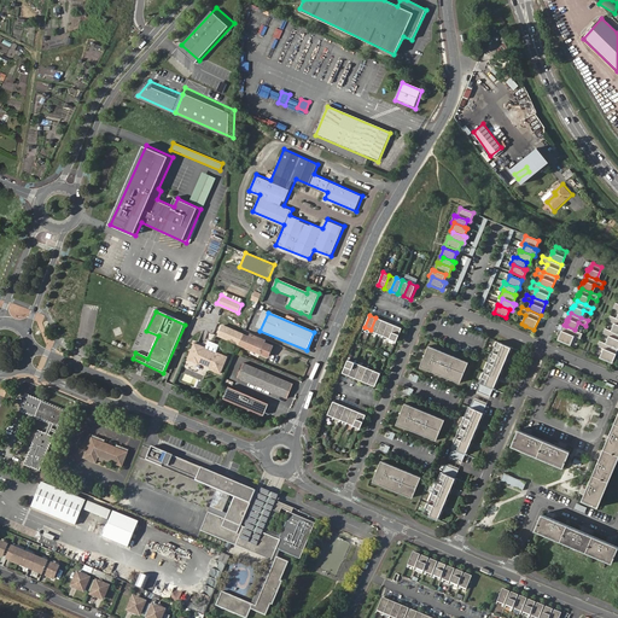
[(383,320),(375,318),(371,330),(378,332),(383,320)]
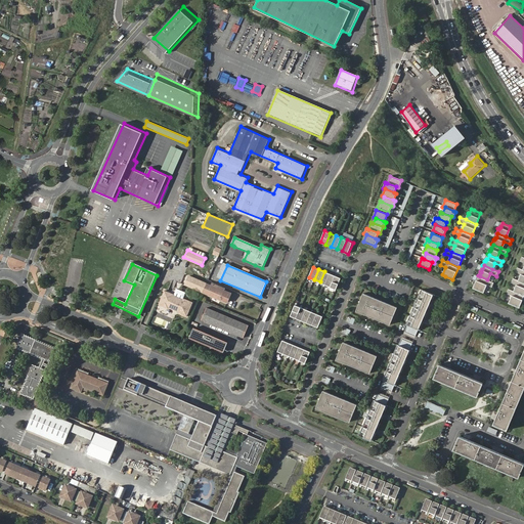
[(330,273),(324,271),(320,281),(325,284),(330,273)]
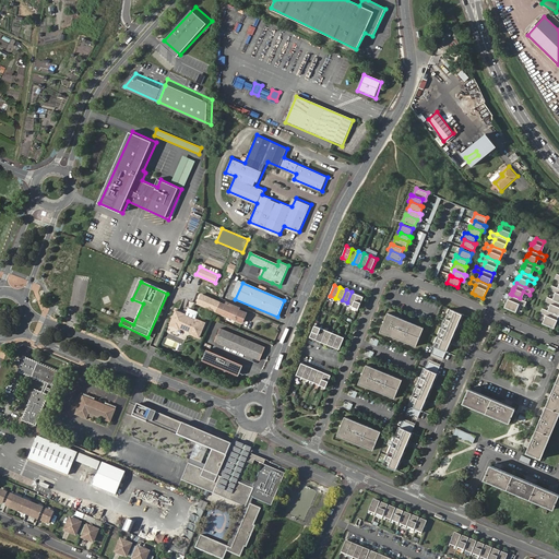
[(358,294),(352,292),(347,302),(354,306),(358,294)]
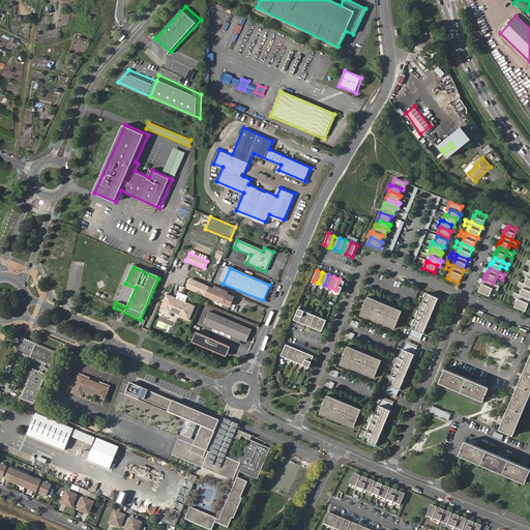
[(345,282),(340,278),(335,290),(341,292),(345,282)]
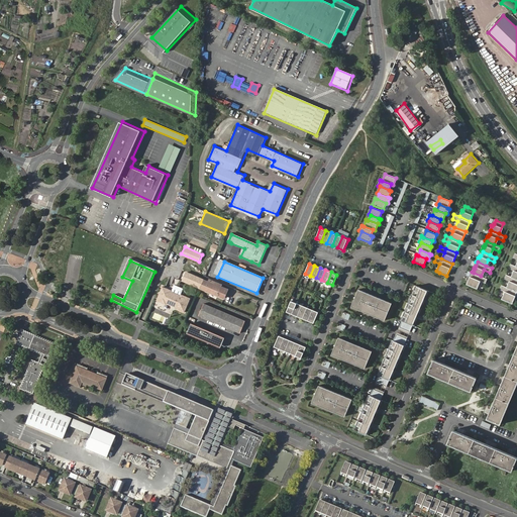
[(200,289),(204,280),(187,273),(183,282),(200,289)]
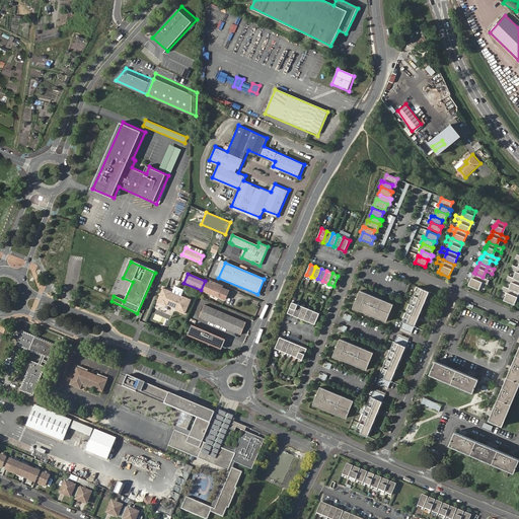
[(483,277),(475,274),(473,278),(472,278),(471,280),(470,280),(468,285),(477,288),(480,281),(488,284),(489,280),(483,277)]
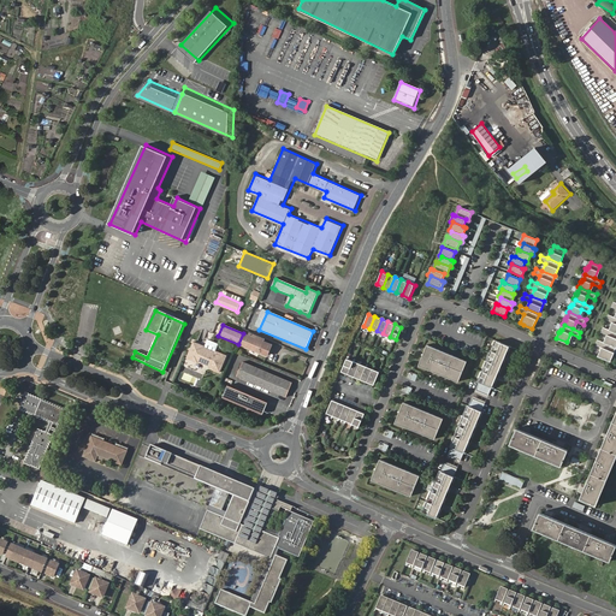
[(615,345),(615,331),(610,329),(604,326),(602,332),(608,335),(604,342),(615,345)]
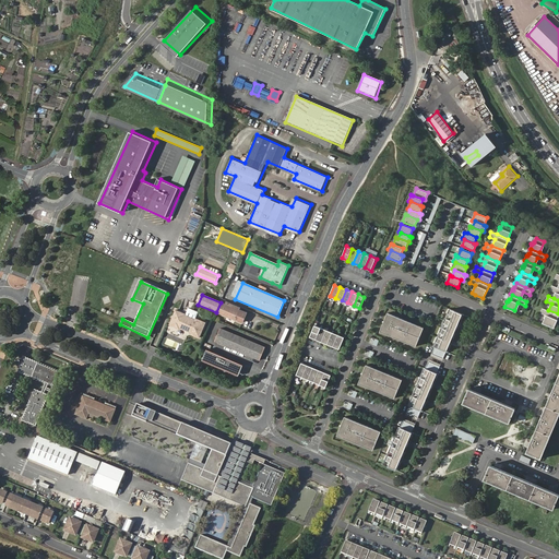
[(247,314),(221,302),(216,312),(242,324),(247,314)]
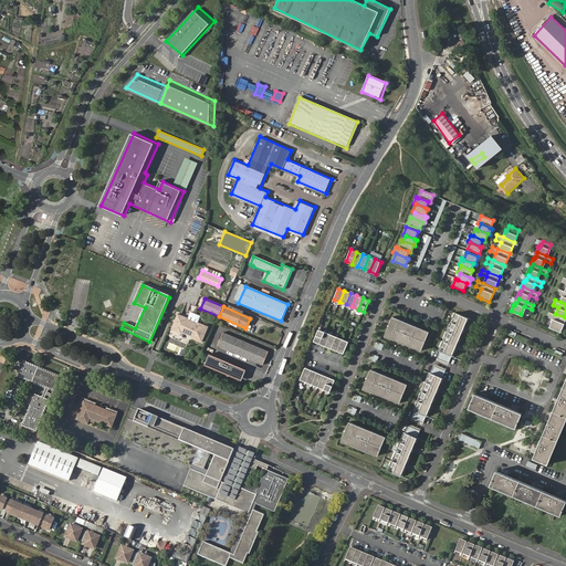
[(194,311),(190,318),(198,323),(201,315),(194,311)]
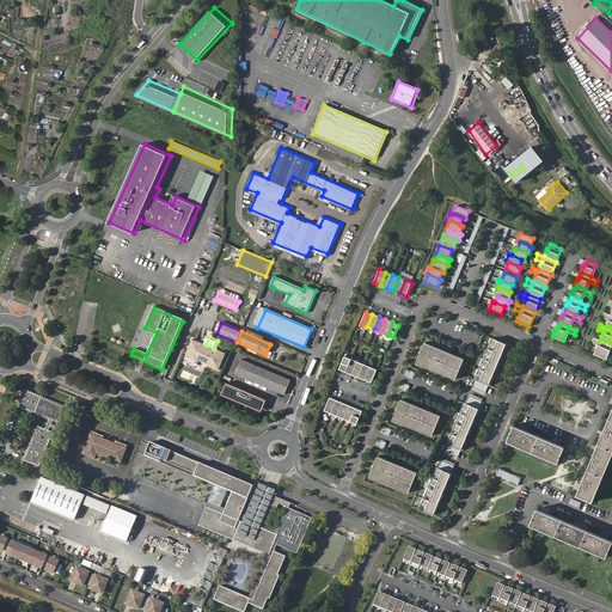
[(607,359),(611,346),(611,343),(600,340),(594,337),(592,342),(599,344),(594,354),(607,359)]
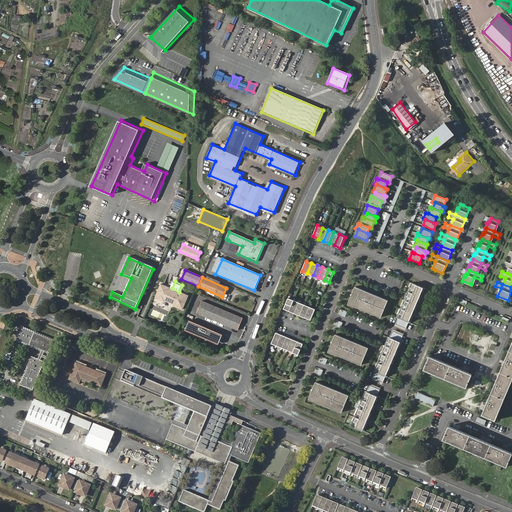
[(163,283),(158,295),(166,299),(167,298),(175,302),(175,303),(184,306),(189,294),(180,291),(180,292),(179,292),(172,288),(171,288),(172,287),(163,283)]
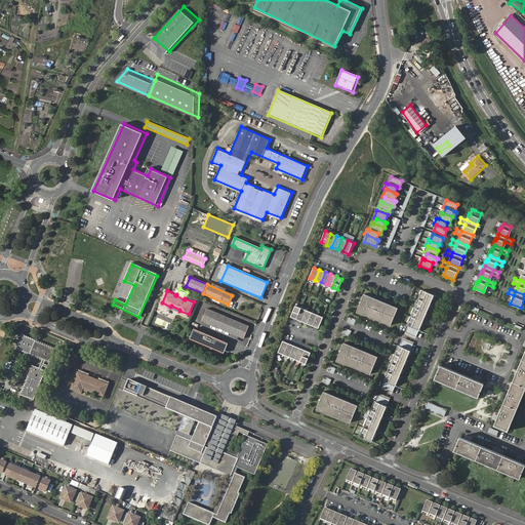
[(417,298),(419,298),(430,304),(434,294),(422,290),(420,294),(419,294),(417,298)]
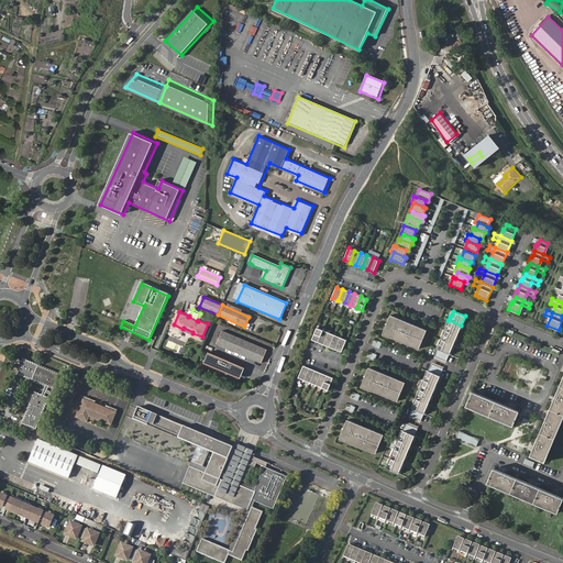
[(427,329),(389,315),(382,333),(419,349),(427,329)]
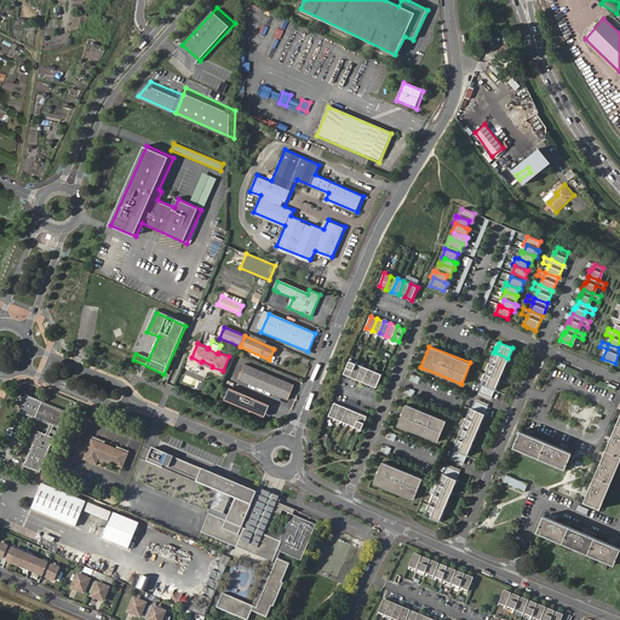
[(491,357),(489,362),(491,363),(504,368),(507,359),(495,352),(493,359),(491,357)]
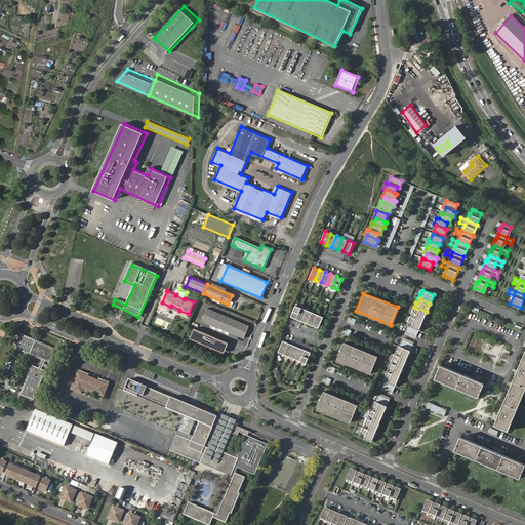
[(300,309),(295,306),(291,317),(296,319),(300,309)]
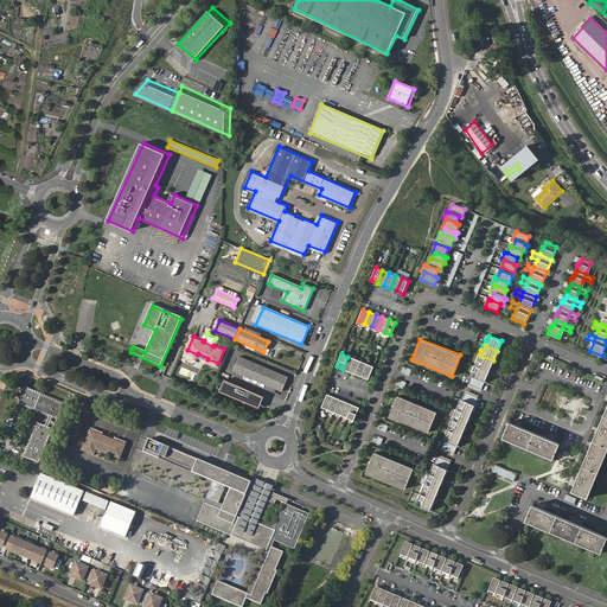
[(232,369),(281,390),(287,376),(240,356),(232,369)]
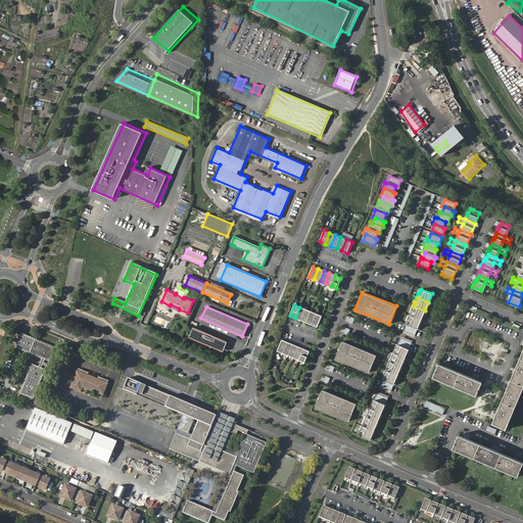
[(409,315),(411,316),(421,320),(425,311),(414,306),(412,312),(411,311),(409,315)]
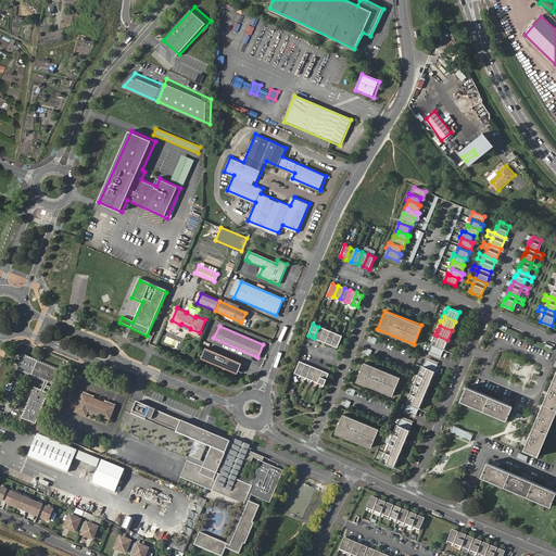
[(325,329),(318,327),(314,338),(320,340),(325,329)]
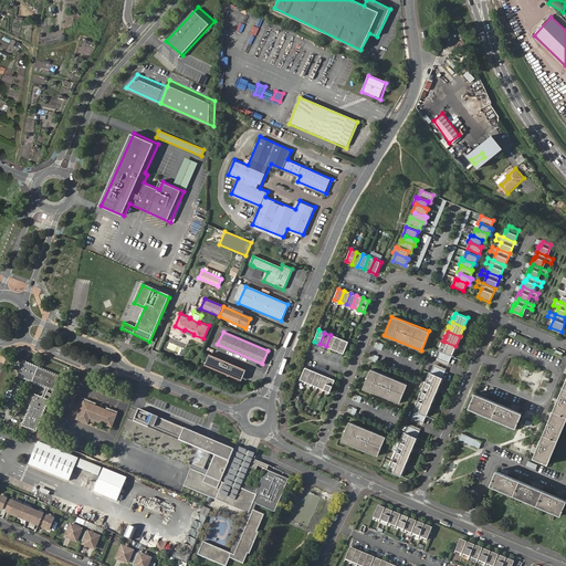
[(336,337),(331,335),(326,346),(332,348),(336,337)]
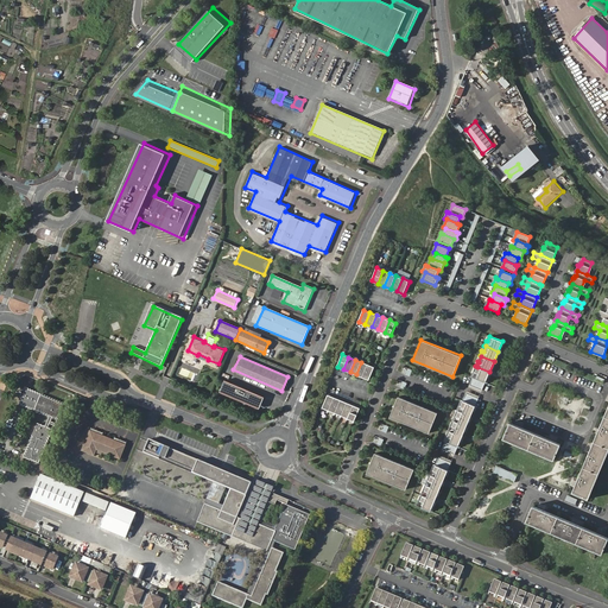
[(368,365),(361,362),(356,374),(363,377),(368,365)]
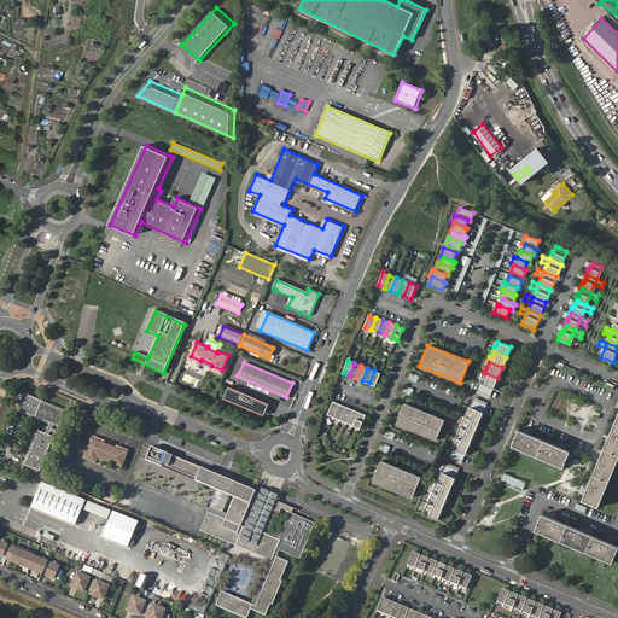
[(380,373),(374,371),(369,383),(375,385),(380,373)]
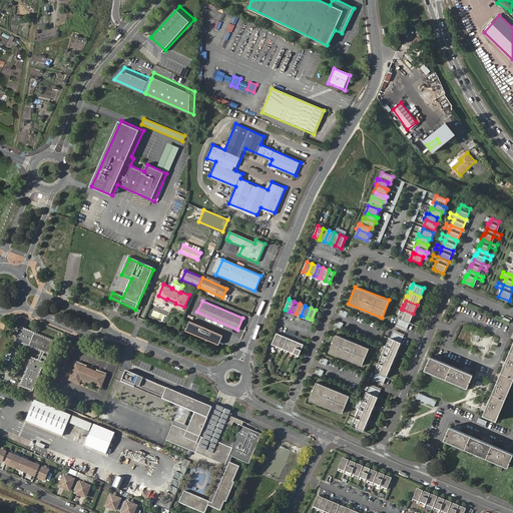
[(346,318),(348,312),(341,310),(339,315),(346,318)]
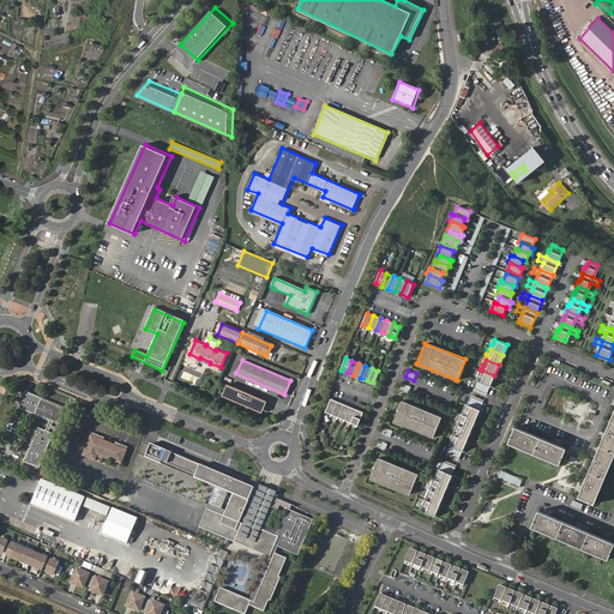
[(476,380),(477,380),(491,386),(494,375),(482,371),(480,375),(477,375),(476,380)]
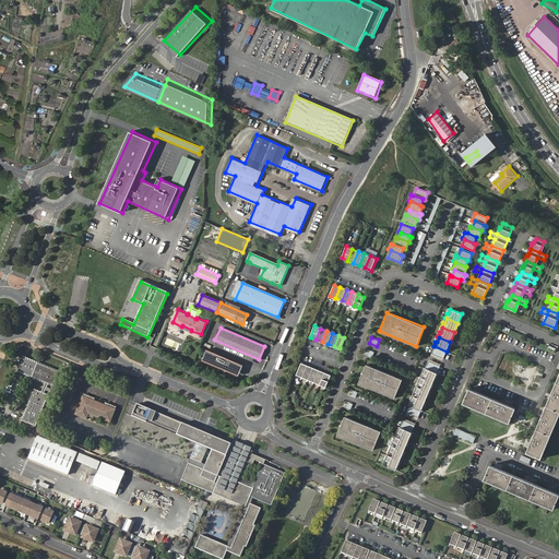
[(435,346),(431,354),(443,358),(447,352),(435,346)]
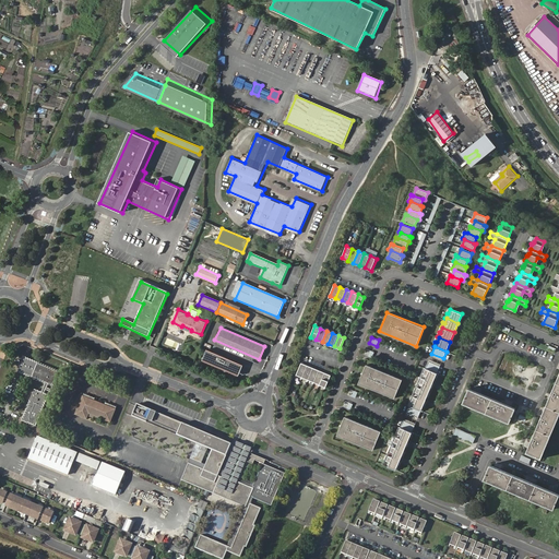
[(206,348),(202,359),(224,368),(228,358),(206,348)]
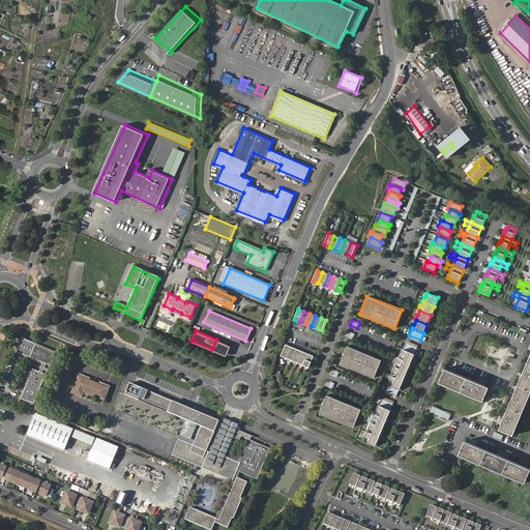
[(59,354),(24,340),(13,343),(18,352),(42,363),(39,372),(32,370),(21,398),(34,404),(45,379),(49,381),(59,354)]
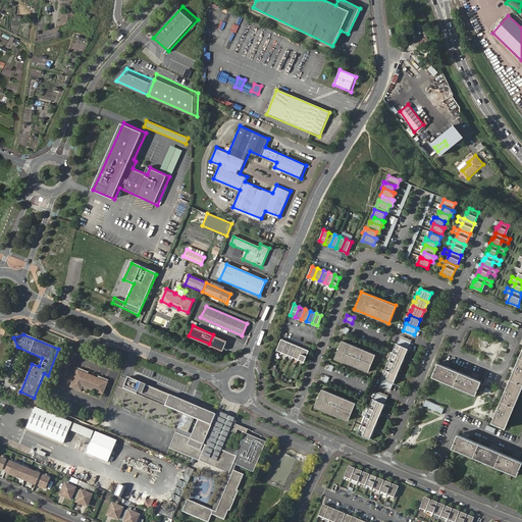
[(227,340),(213,334),(209,344),(223,350),(227,340)]
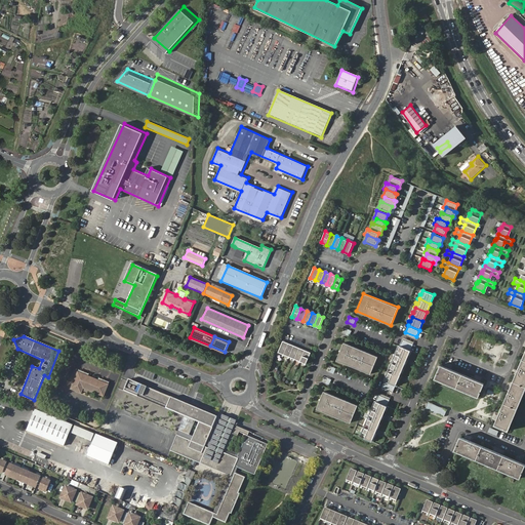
[(402,339),(399,346),(410,350),(412,344),(402,339)]
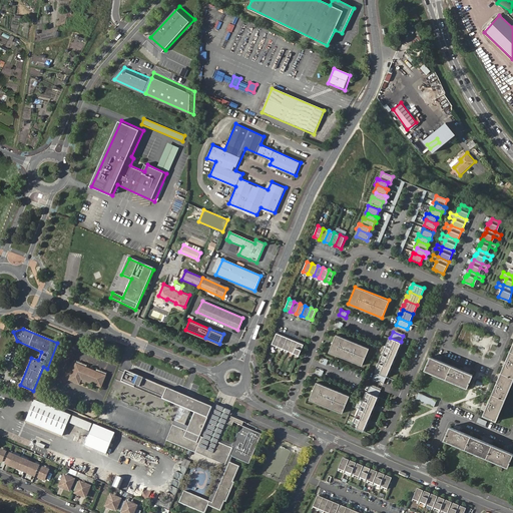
[(276,333),(272,344),(277,346),(282,335),(276,333)]
